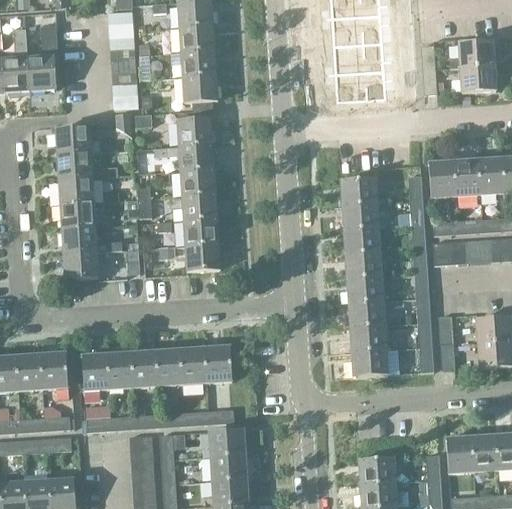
[(178,3),(180,28),(213,26),(211,0),(178,3)]
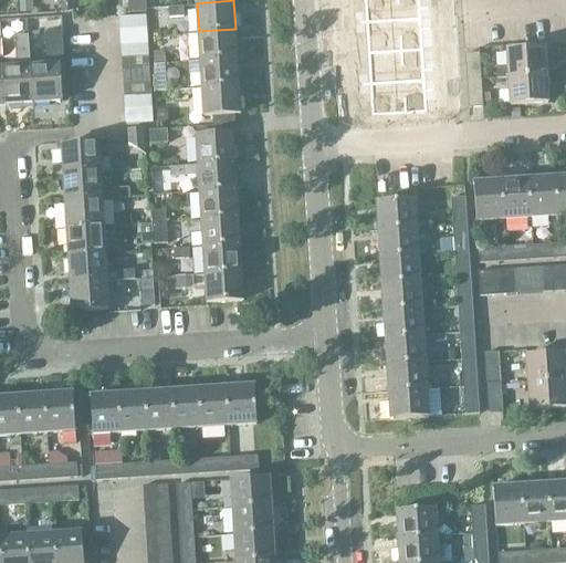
[(365,0),(365,1),(365,8),(366,31),(369,70),(370,93),(371,113),(427,110),(427,103),(422,44),(419,0),(365,0)]
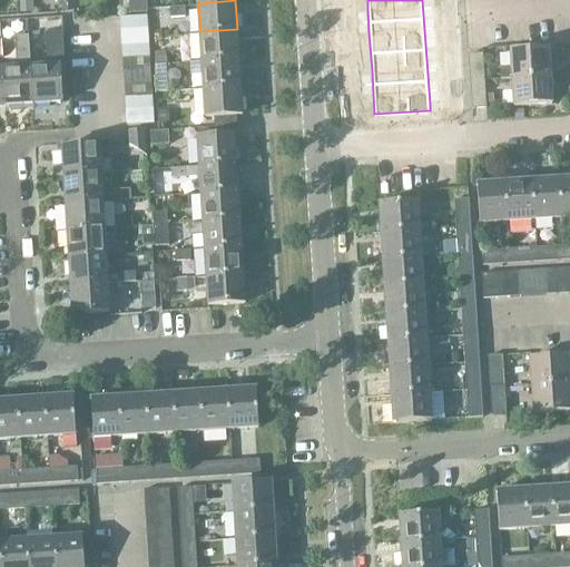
[(170,5),(170,15),(185,13),(185,3),(170,5)]
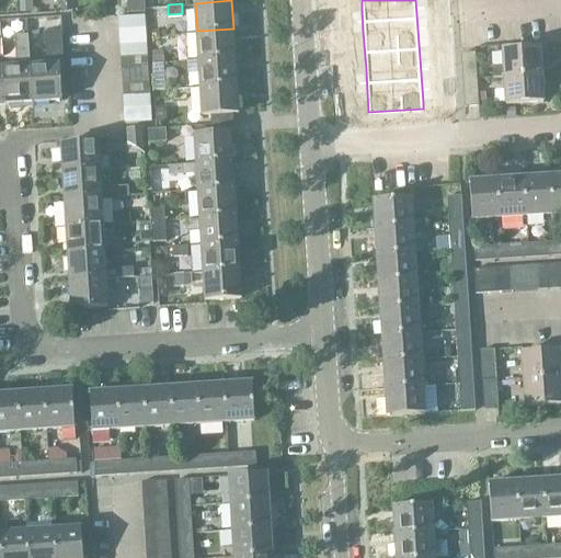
[(449,6),(436,6),(436,14),(449,13),(449,6)]
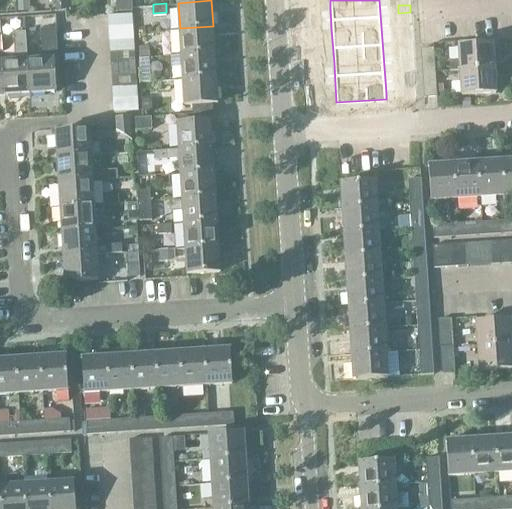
[(133,26),(132,12),(108,14),(109,27),(133,26)]
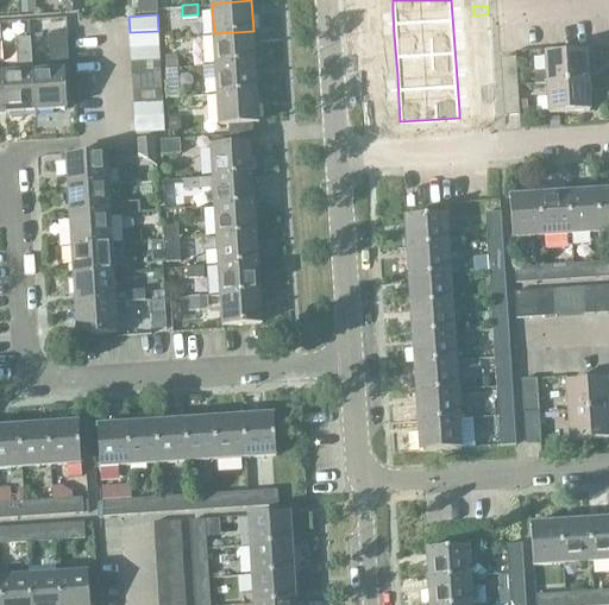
[(488,14),(473,16),(475,24),(489,24),(488,14)]
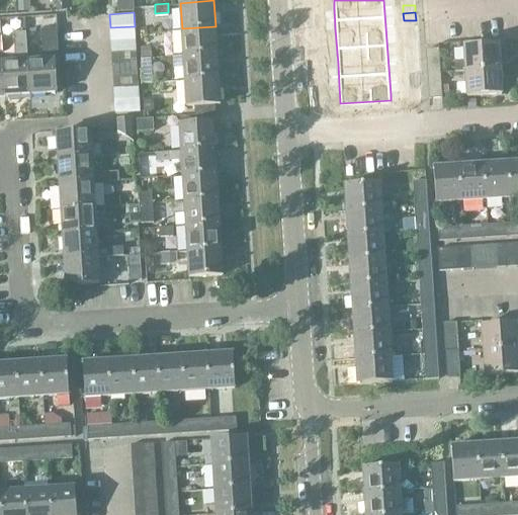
[(416,20),(404,20),(404,28),(416,27),(416,20)]
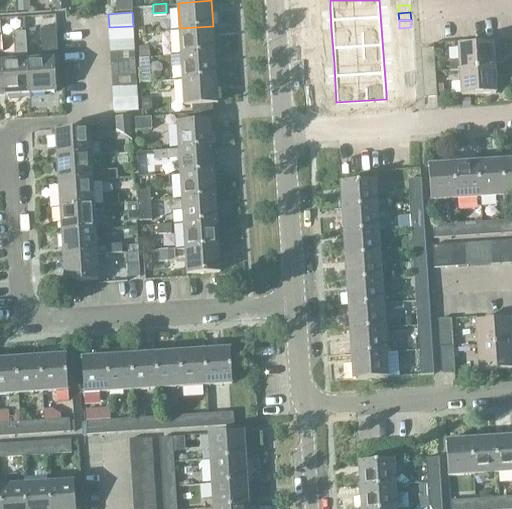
[(55,89),(53,57),(58,57),(56,25),(40,26),(42,56),(28,57),(30,91),(55,89)]
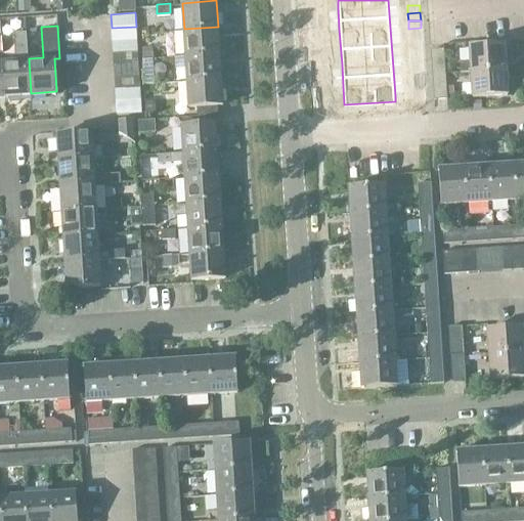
[(112,40),(136,38),(136,27),(112,28),(112,40)]
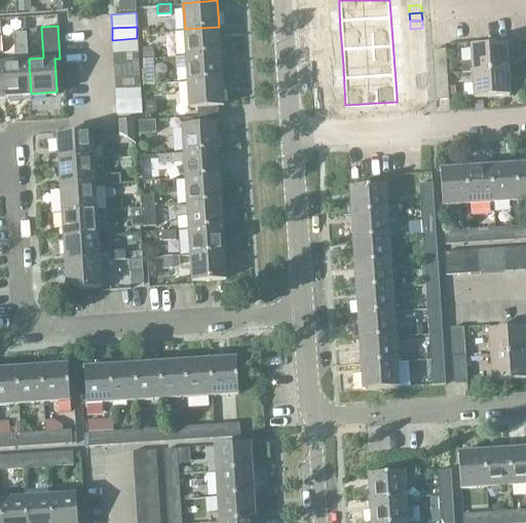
[(185,29),(186,54),(220,52),(224,51),(226,49),(226,38),(223,36),(219,36),(219,27),(185,29)]
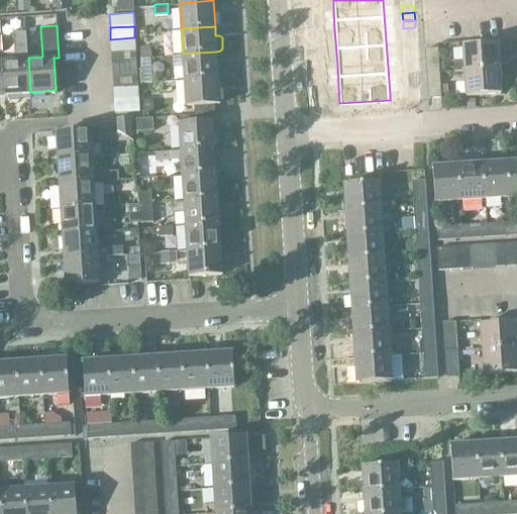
[(3,60),(5,94),(9,93),(9,98),(20,98),(20,93),(30,92),(28,58),(26,29),(13,30),(15,59),(3,60)]
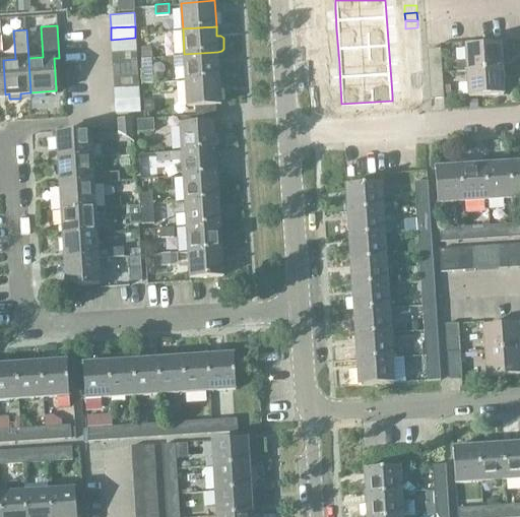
[(112,51),(136,50),(135,38),(111,40),(112,51)]
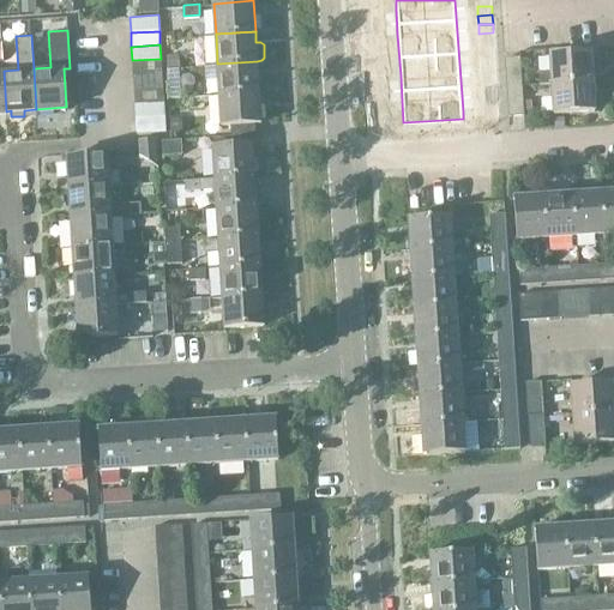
[(551,84),(553,83),(593,80),(591,70),(599,68),(597,49),(593,46),(571,47),(572,52),(549,53),(551,70),(539,70),(540,82),(551,82),(551,84)]
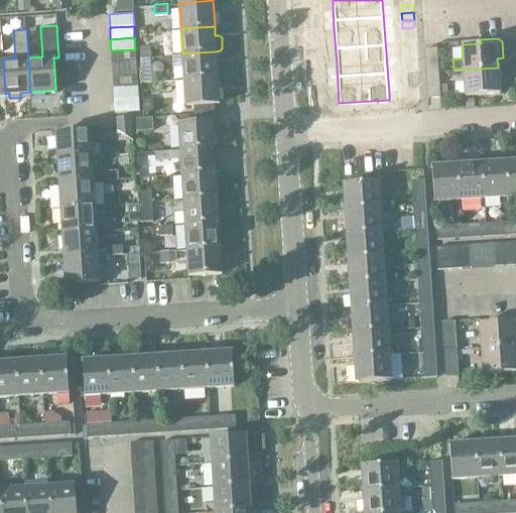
[(139,43),(140,55),(149,55),(148,43),(139,43)]
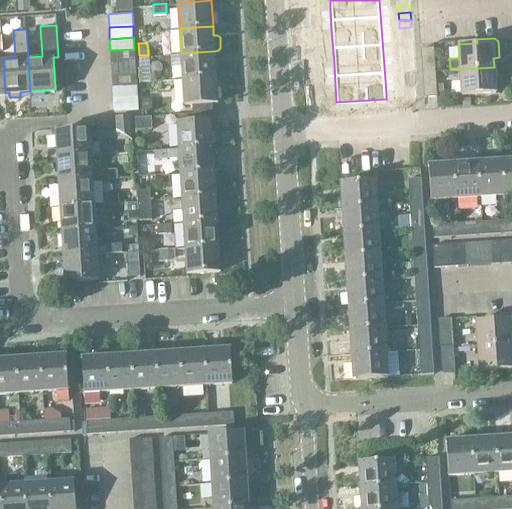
[(421,46),(422,72),(435,71),(434,46),(421,46)]
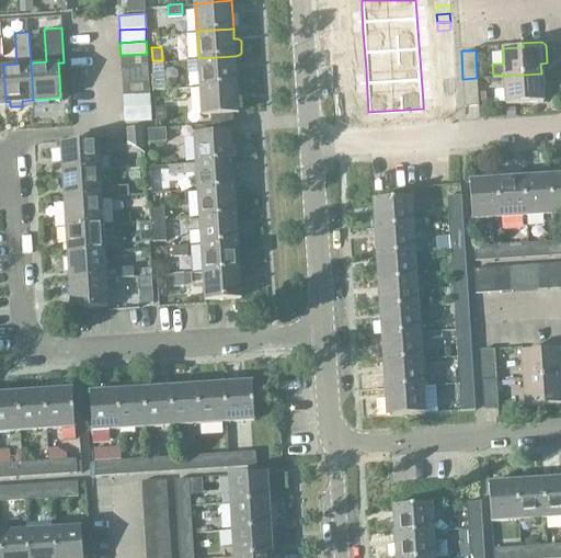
[(122,68),(148,66),(147,54),(121,55),(122,68)]
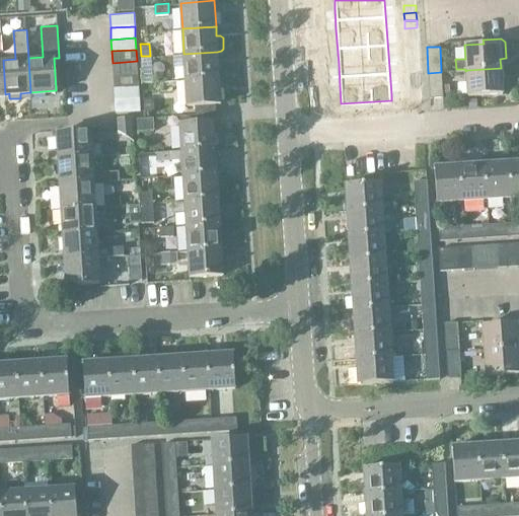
[(183,54),(186,79),(219,77),(217,52),(183,54)]
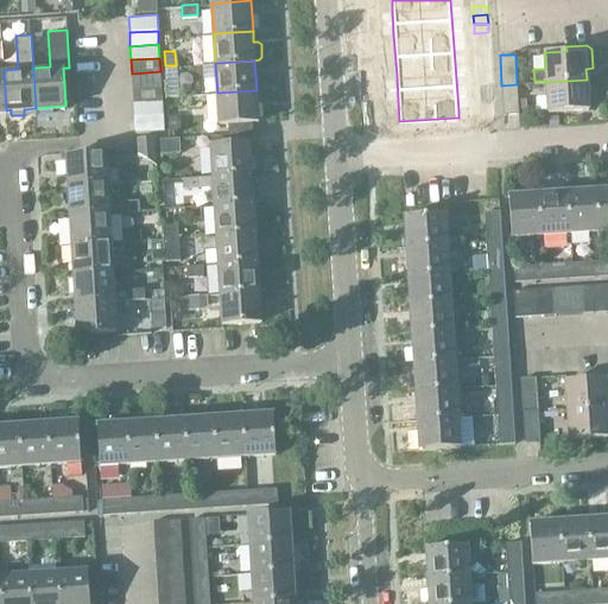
[(491,70),(476,70),(477,81),(492,80),(491,70)]
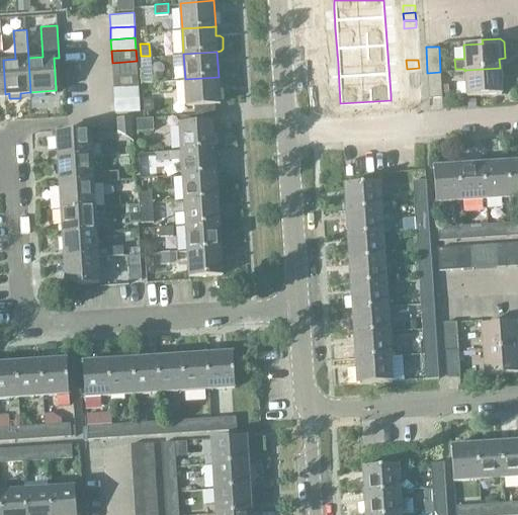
[(112,74),(138,73),(137,61),(112,63),(112,74)]
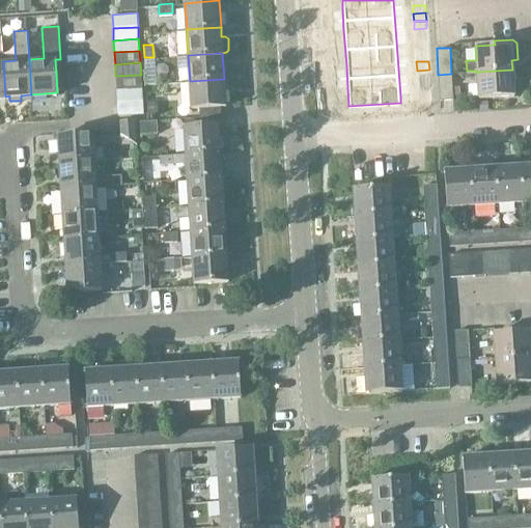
[(429,70),(417,71),(417,78),(429,77),(429,70)]
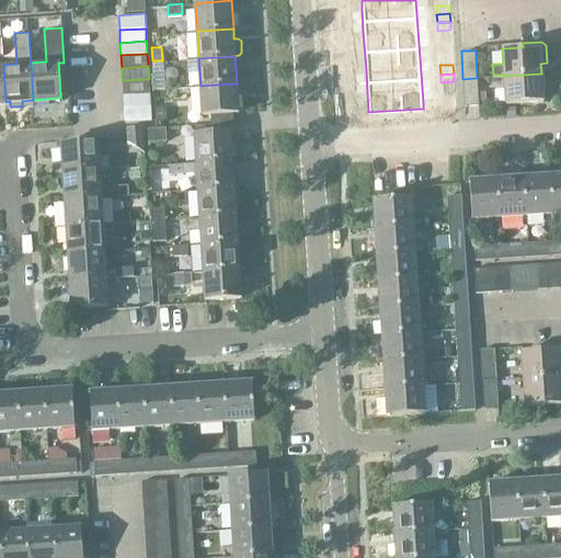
[(541,73),(505,76),(503,77),(505,104),(542,101),(541,73)]
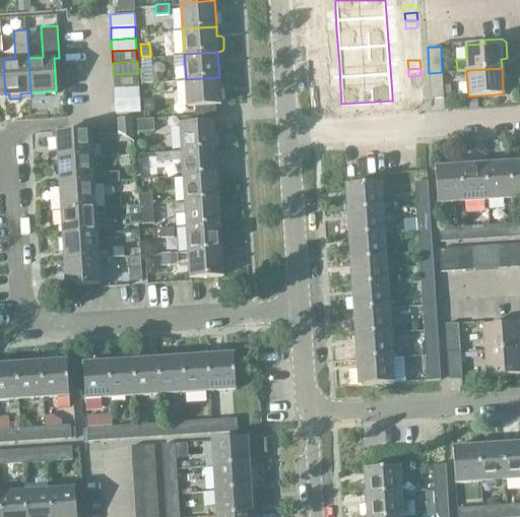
[(429,73),(431,97),(444,95),(442,72),(429,73)]
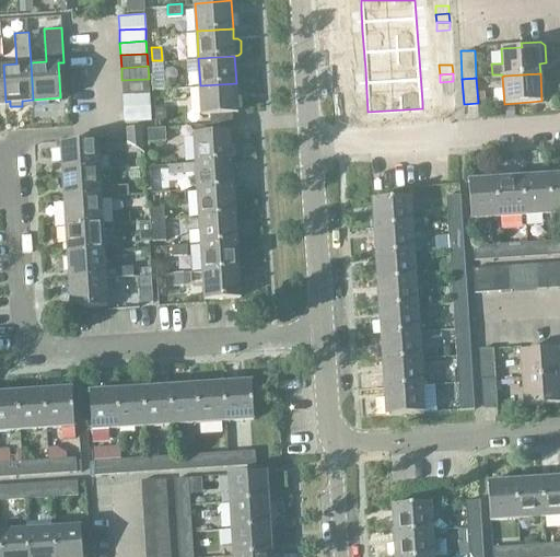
[(123,93),(149,91),(149,79),(121,80),(123,93)]
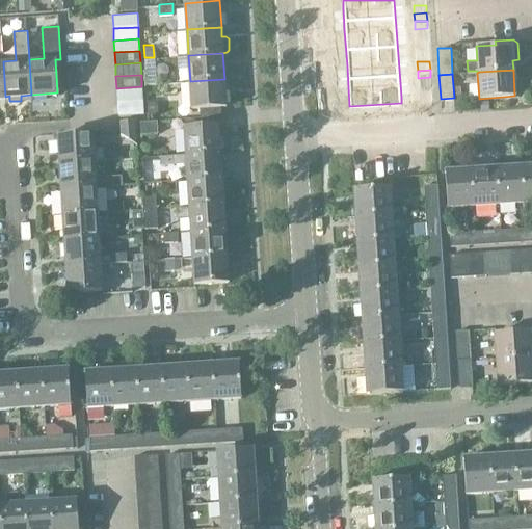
[(430,77),(418,78),(419,86),(431,85),(430,77)]
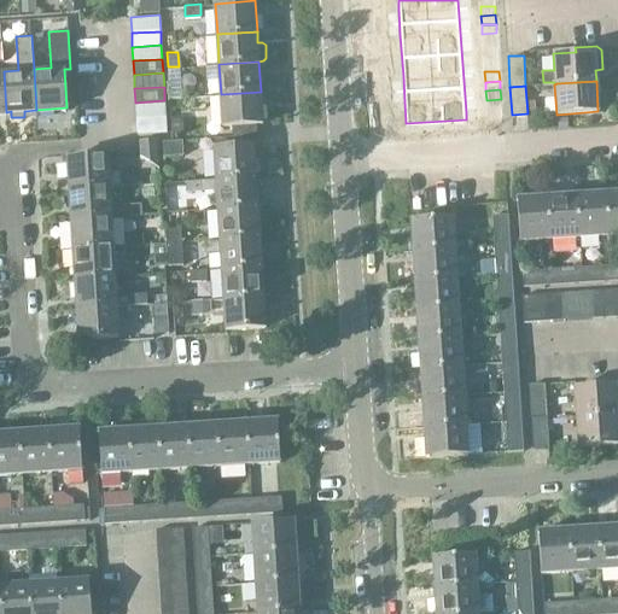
[(261,92),(221,94),(222,124),(263,122),(261,92)]
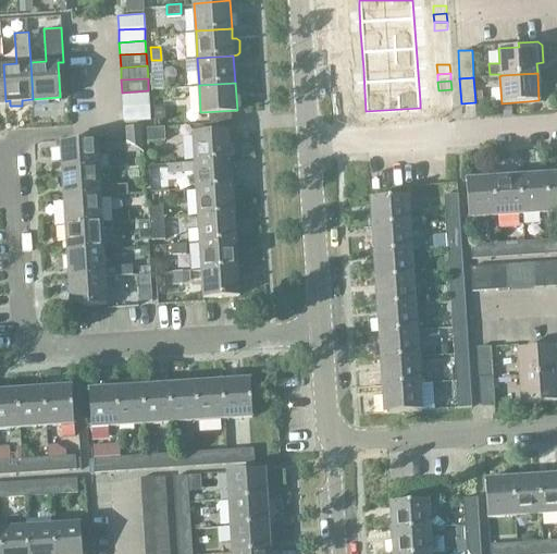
[(452,89),(438,90),(438,98),(452,97),(452,89)]
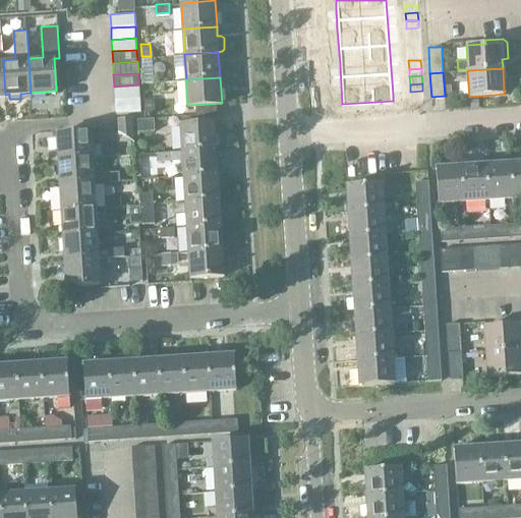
[(115,98),(139,97),(138,84),(114,87),(115,98)]
